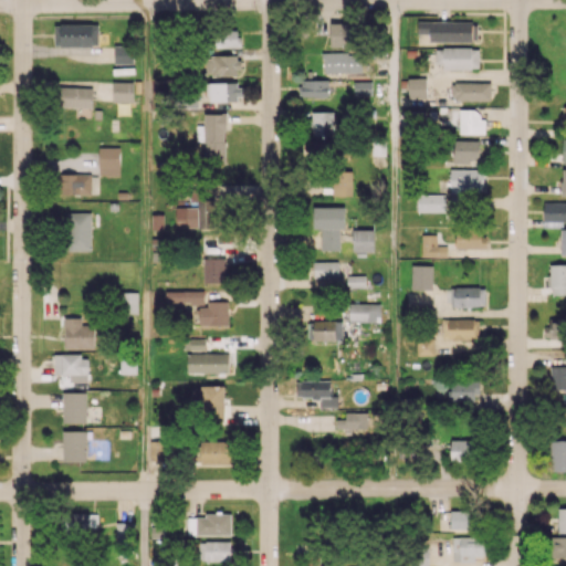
[(477,42),(477,22),(418,20),(417,33),(429,33),(429,41),(477,42)]
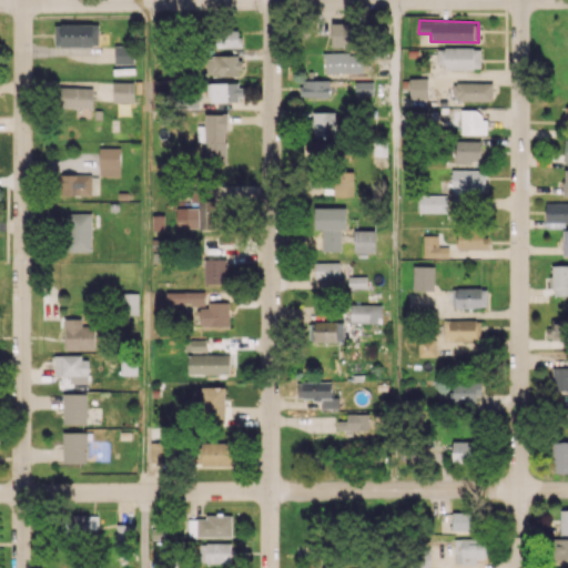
[(356,22),(332,22),(331,47),(356,48),(356,22)]
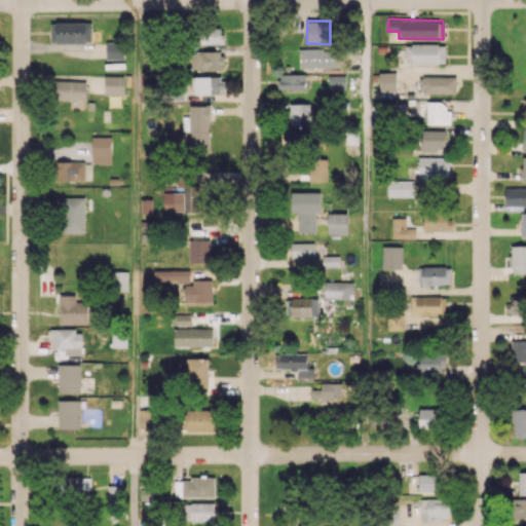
[(90,43),(91,23),(50,23),(50,42),(90,43)]
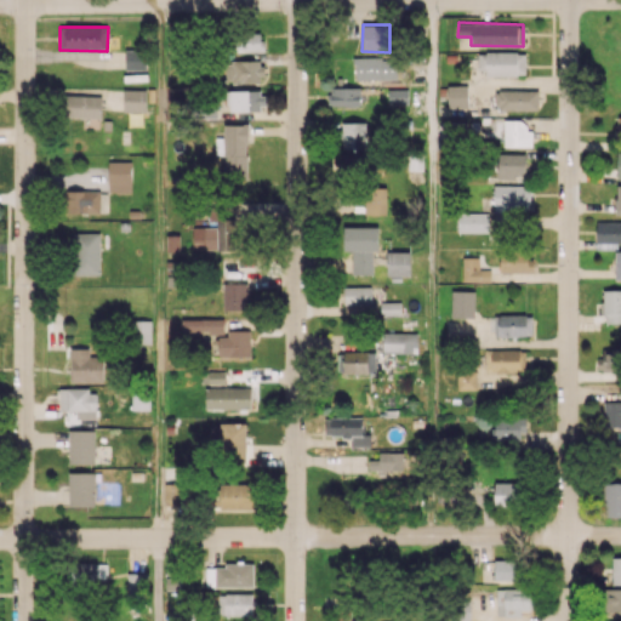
[(261,52),(262,33),(233,32),(233,51),(261,52)]
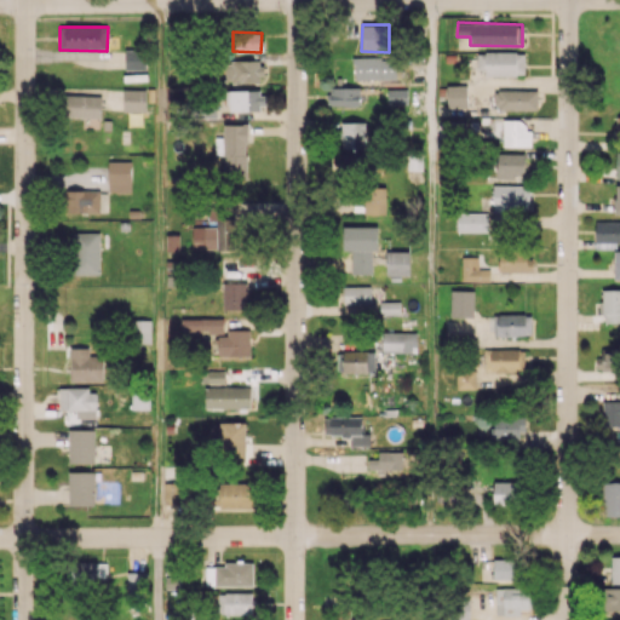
[(147,50),(125,50),(124,69),(147,70),(147,50)]
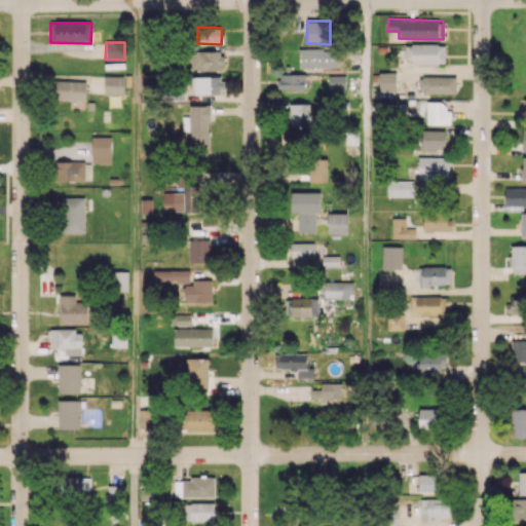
[(445,64),(445,44),(405,44),(405,63),(445,64)]
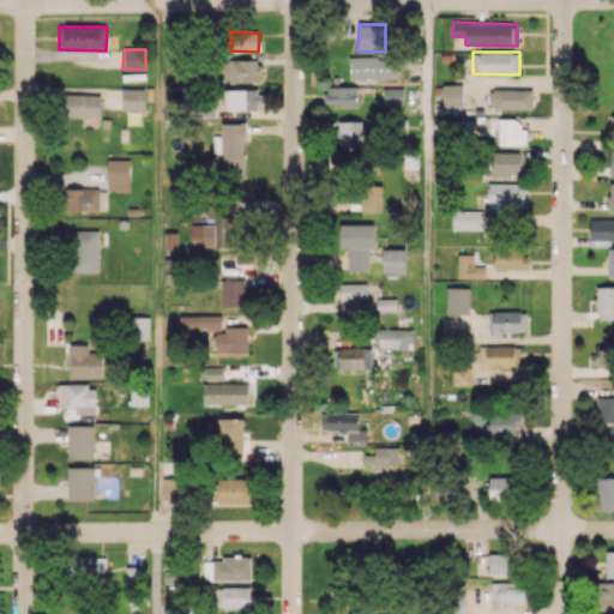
[(350,58),(350,79),(393,78),(392,56),(350,58)]
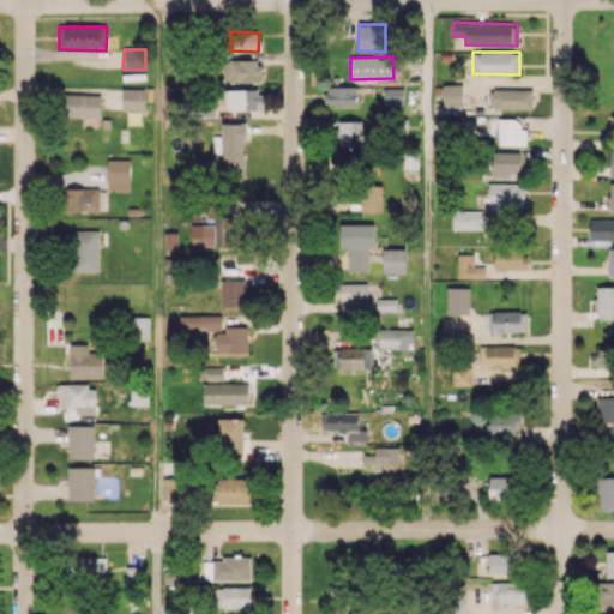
[(259,59),(223,60),(223,82),(259,82),(259,59)]
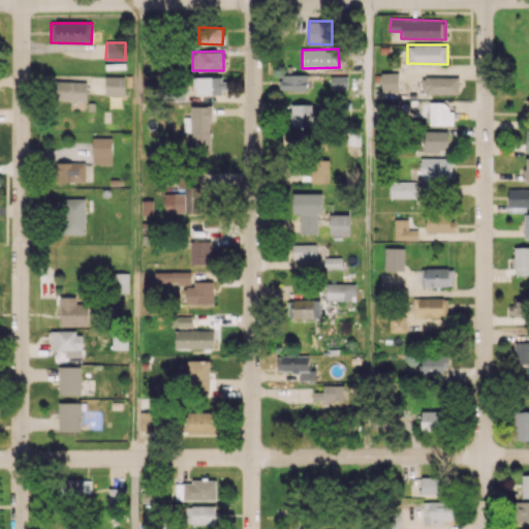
[(398,72),(381,73),(381,92),(399,92),(398,72)]
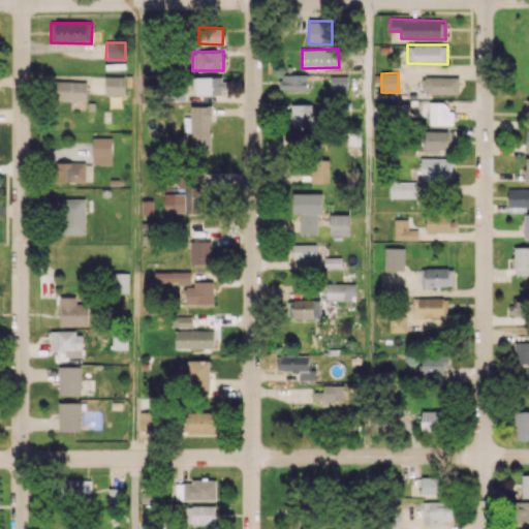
[(307,90),(307,74),(282,74),(281,90),(307,90)]
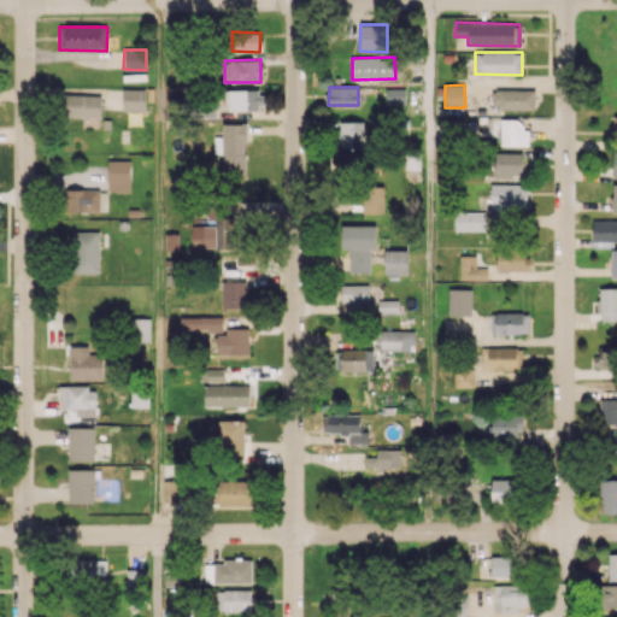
[(386,89),(386,104),(406,104),(405,88),(386,89)]
